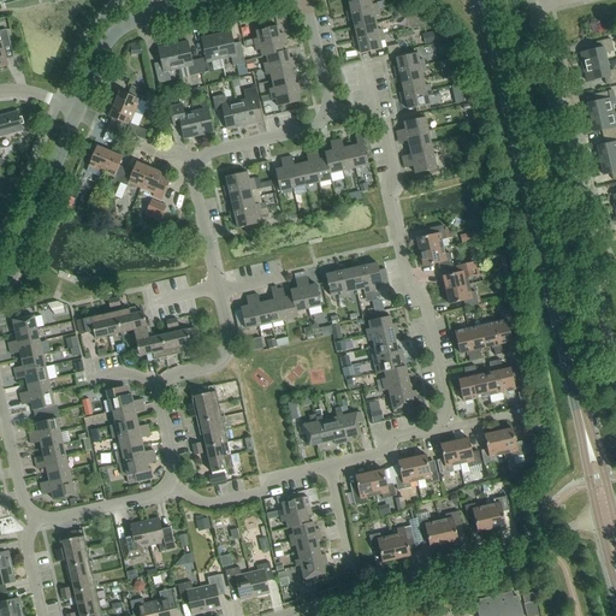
[(348,17),(377,10),(375,4),(372,5),(369,0),(360,0),(349,3),(350,11),(347,12),(348,17)]
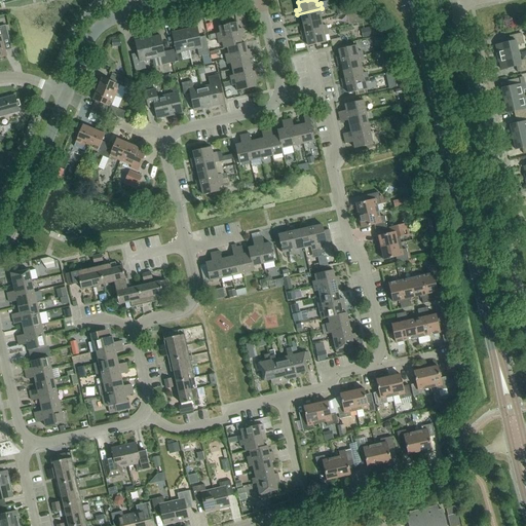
[(303,25),(321,20),(320,14),(323,13),(322,8),(297,14),(298,19),(301,17),(303,25)]
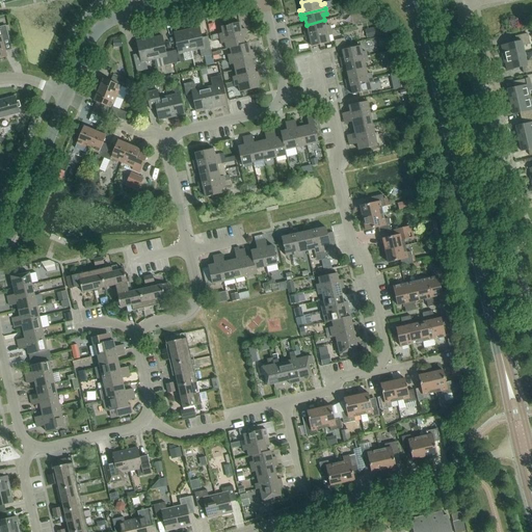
[(358,14),(353,14),(353,22),(368,22),(367,11),(358,11),(358,14)]
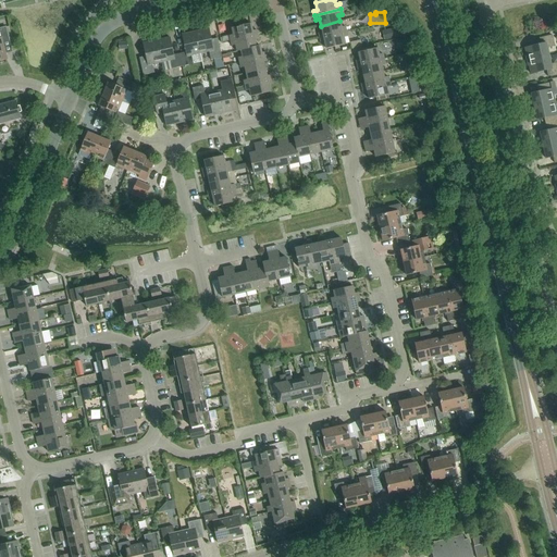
[(320,38),(346,32),(345,27),(342,27),(339,21),(321,26),(322,33),(319,34),(320,38)]
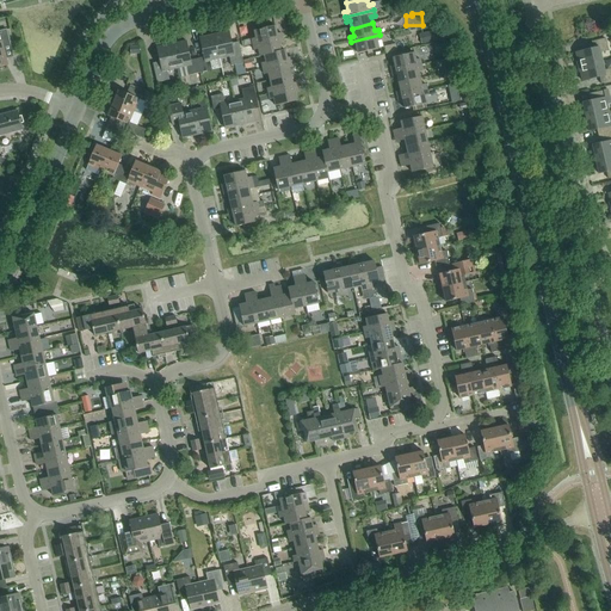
[(253,45),(282,38),(281,34),(277,35),(275,26),(254,31),(255,38),(252,39),(253,45)]
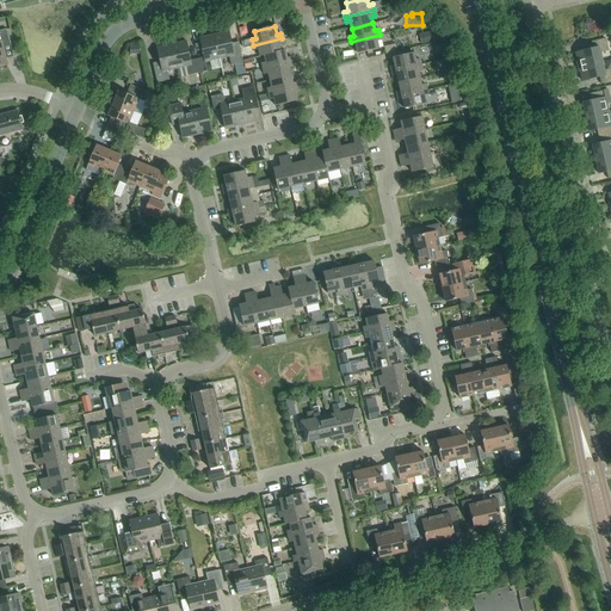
[(2,47),(11,44),(7,30),(0,31),(0,38),(1,42),(0,42),(0,67),(7,66),(2,47)]
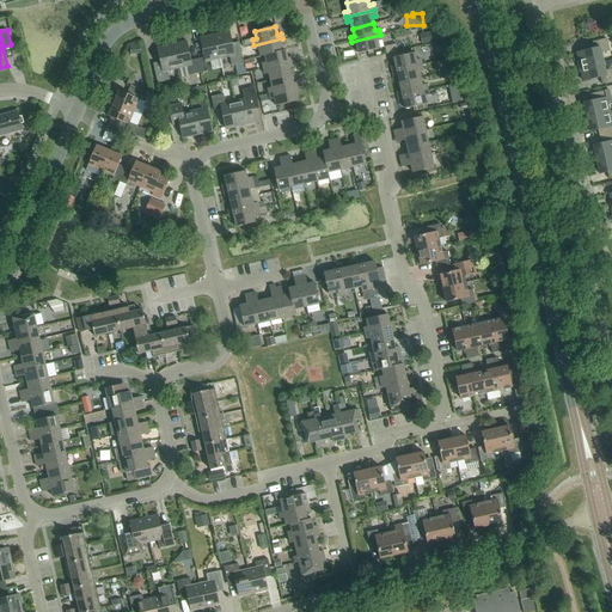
[(214,35),(220,59),(230,57),(232,66),(244,63),(240,49),(233,51),(230,31),(214,35)]
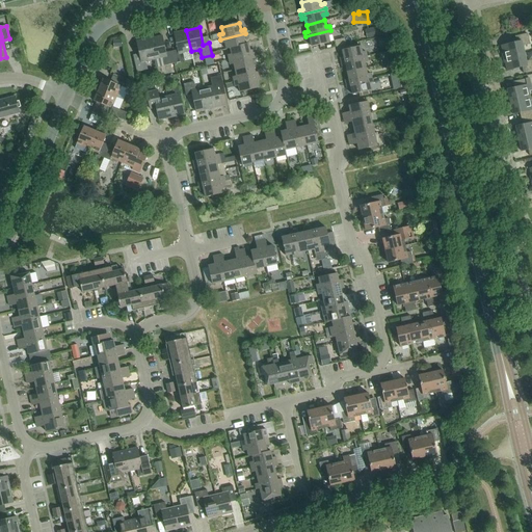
[(171,52),(175,63),(185,61),(183,53),(191,51),(186,30),(174,33),(178,50),(171,52)]
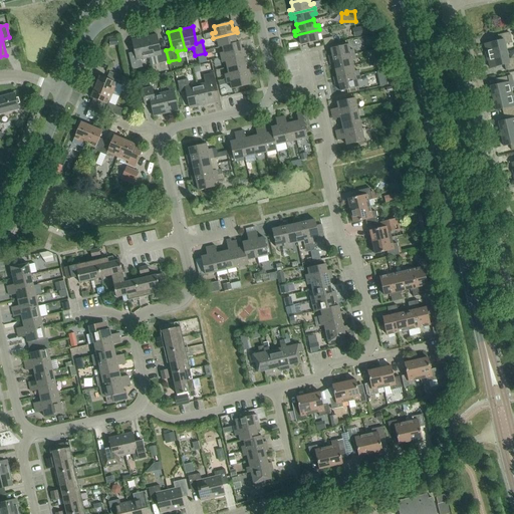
[(320,34),(319,29),(295,35),(296,39),(299,38),(301,45),(318,41),(317,35),(320,34)]
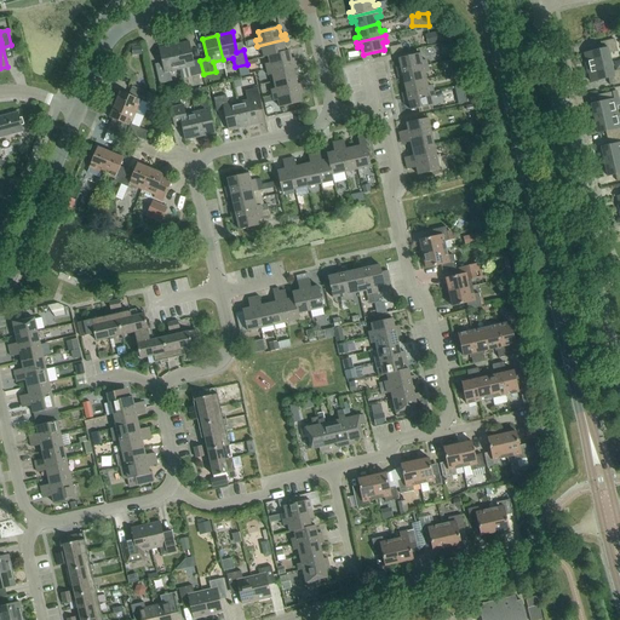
[(287,44),(286,39),(257,46),(258,51),(262,50),(264,57),(268,56),(285,52),(283,45),(287,44)]
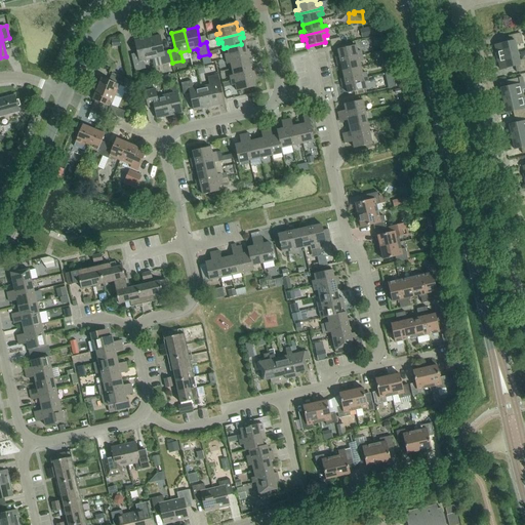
[(498,57),(518,53),(516,45),(523,43),(520,33),(508,36),(510,42),(495,45),(498,57)]
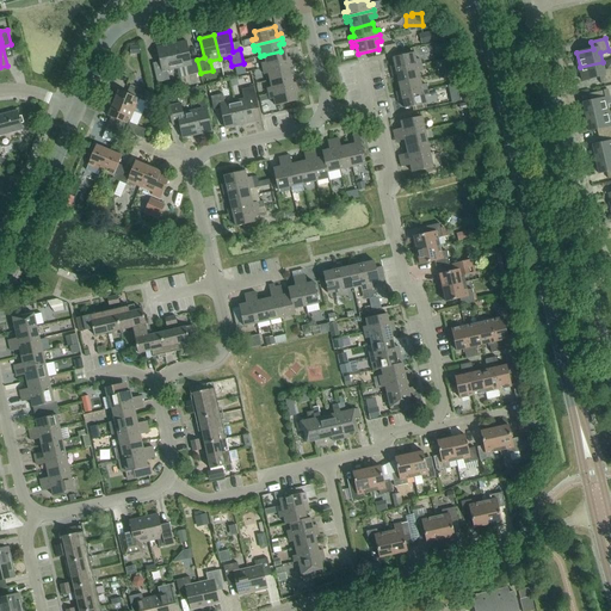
[(189,76),(201,73),(197,60),(191,61),(186,42),(171,44),(177,69),(186,67),(189,76)]
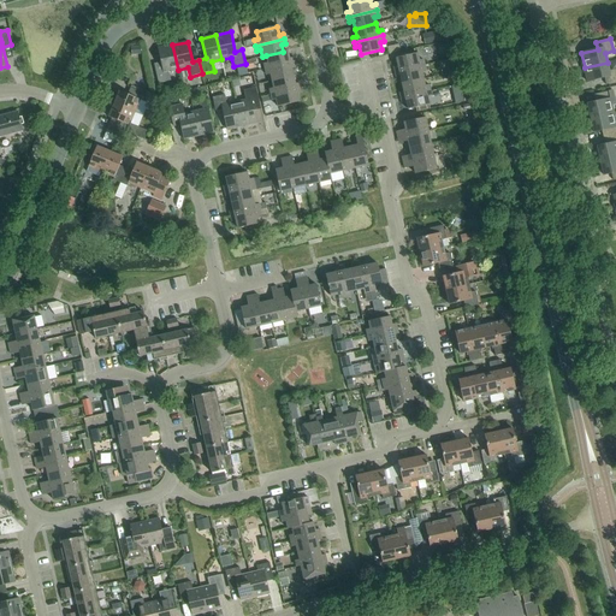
[(169,71),(178,70),(172,45),(158,48),(161,63),(154,64),(158,83),(171,81),(169,71)]
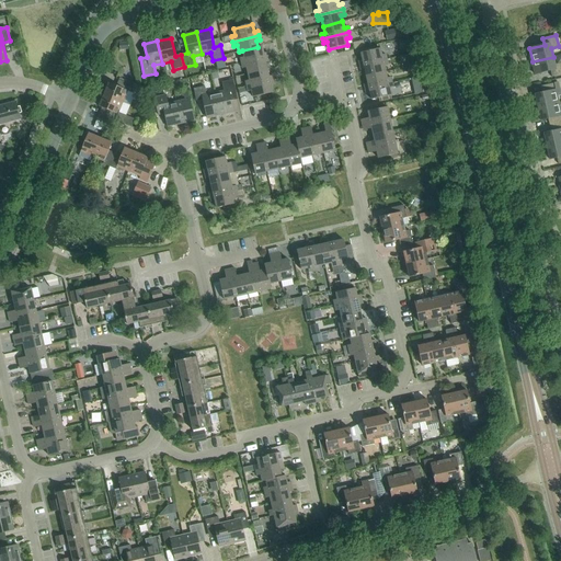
[(241,64),(268,57),(267,53),(263,54),(262,46),(258,47),(242,50),(244,57),(240,58),(241,64)]
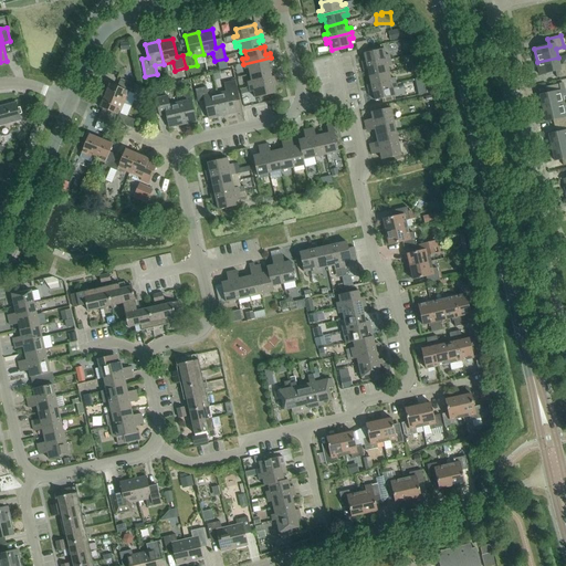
[(363,66),(390,60),(389,55),(385,55),(384,49),(364,53),(366,61),(362,62),(363,66)]
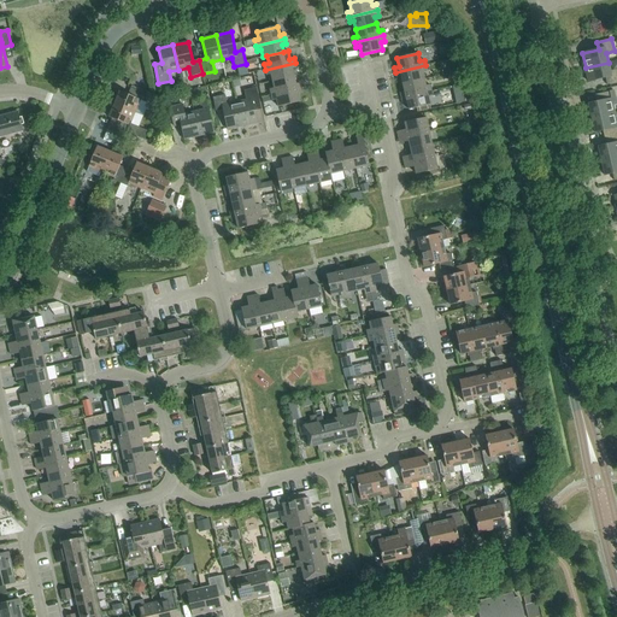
[(272,82),(294,77),(292,69),(297,68),(295,63),(265,70),(266,76),(271,75),(272,82)]
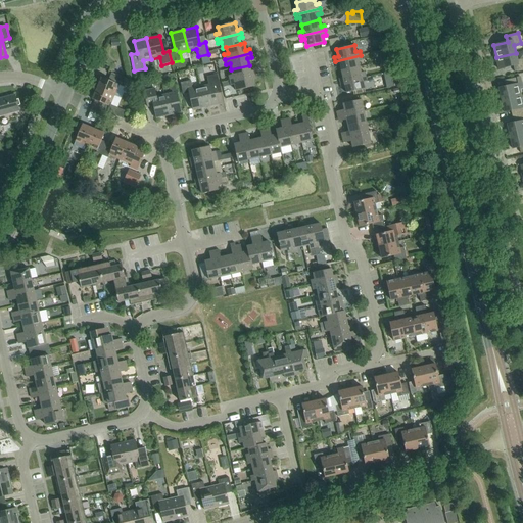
[(522,58),(517,60),(516,53),(496,57),(498,69),(513,66),(515,73),(522,69),(522,58)]
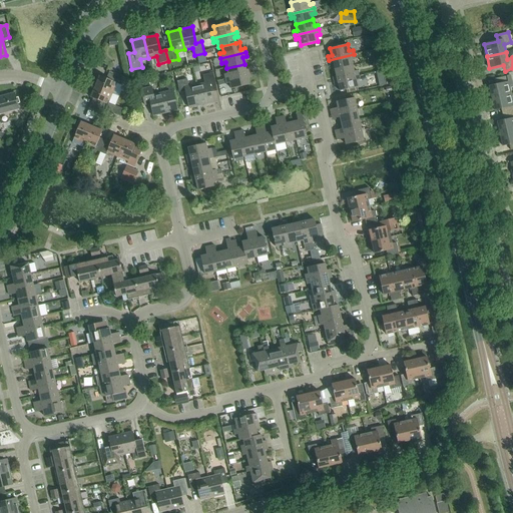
[(335,70),(353,66),(351,60),(355,59),(354,54),(329,60),(330,64),(333,63),(335,70)]
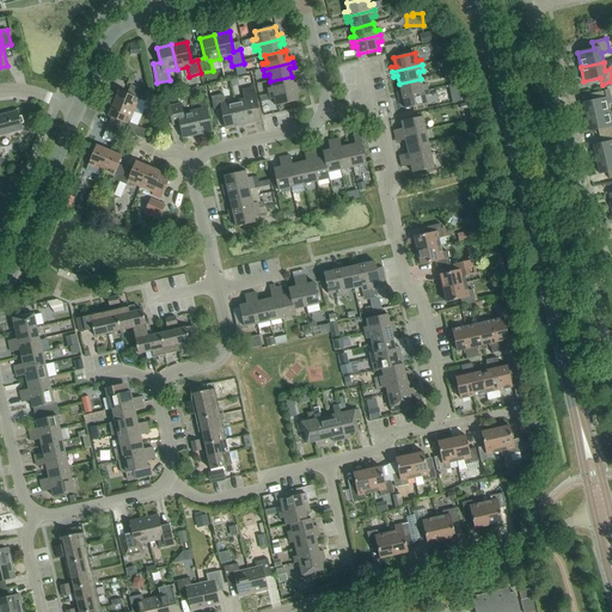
[(269,95),(298,87),(297,83),(293,84),(292,77),(270,81),(271,87),(268,89),(269,95)]
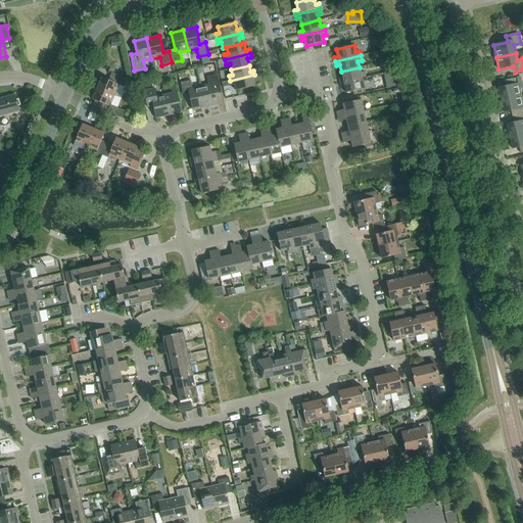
[(340,83),(365,77),(364,73),(361,74),(360,67),(341,72),(342,78),(339,79),(340,83)]
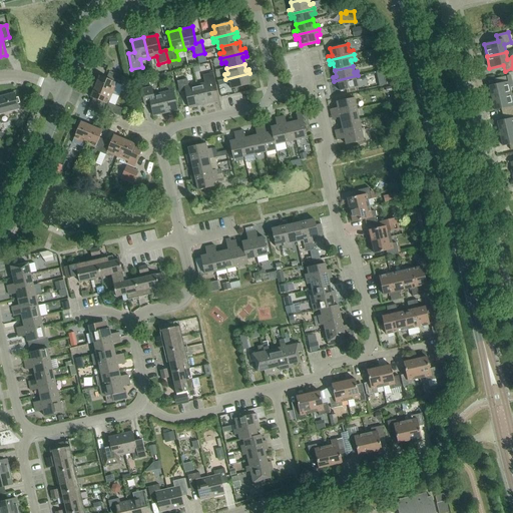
[(95,87),(112,94),(116,83),(118,84),(121,78),(108,73),(106,79),(99,76),(95,87)]
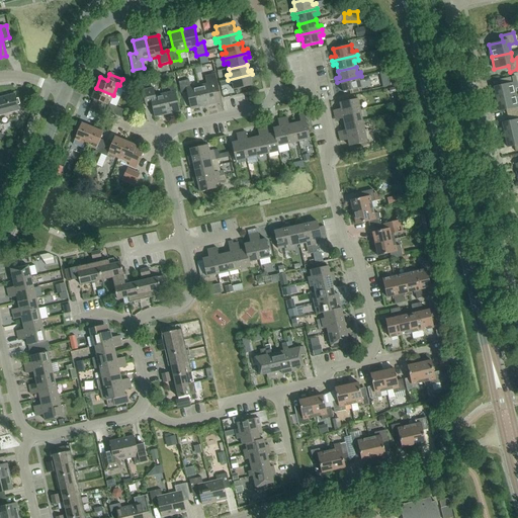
[(198,86),(203,106),(216,103),(213,93),(220,92),(216,74),(204,76),(206,84),(198,86)]
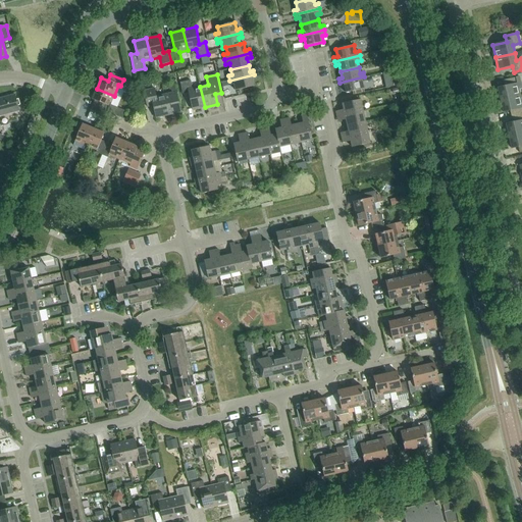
[(255,79),(254,74),(229,81),(230,86),(233,85),(236,91),(253,87),(252,80),(255,79)]
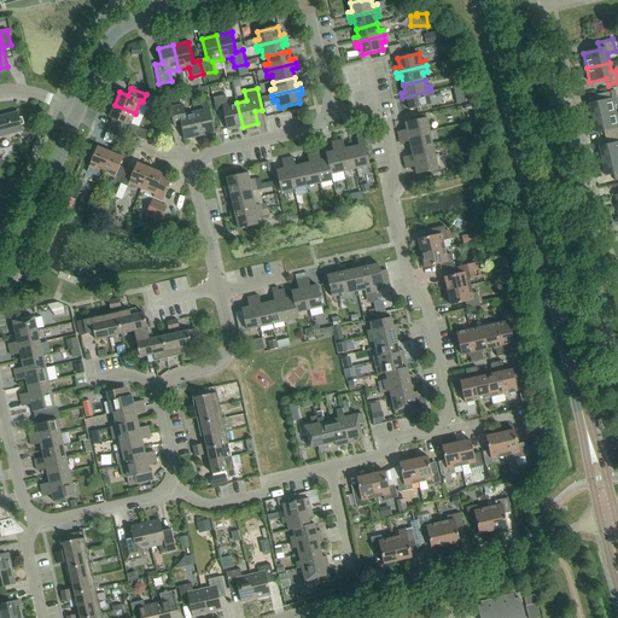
[(433,97),(431,91),(402,98),(403,103),(407,101),(409,110),(430,105),(429,98),(433,97)]
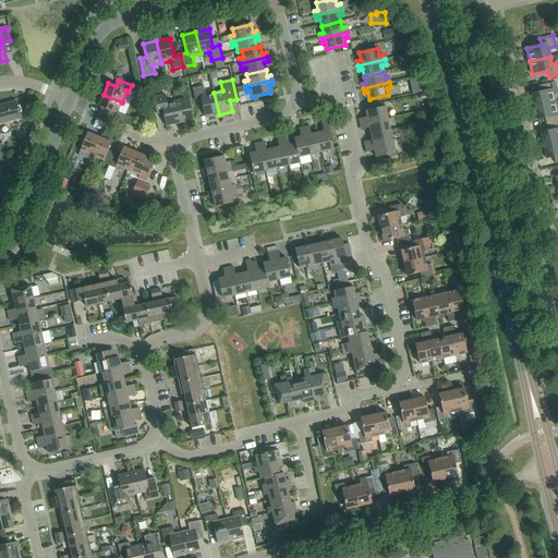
[(535,107),(556,102),(555,95),(557,94),(555,82),(537,86),(540,93),(532,94),(535,107)]
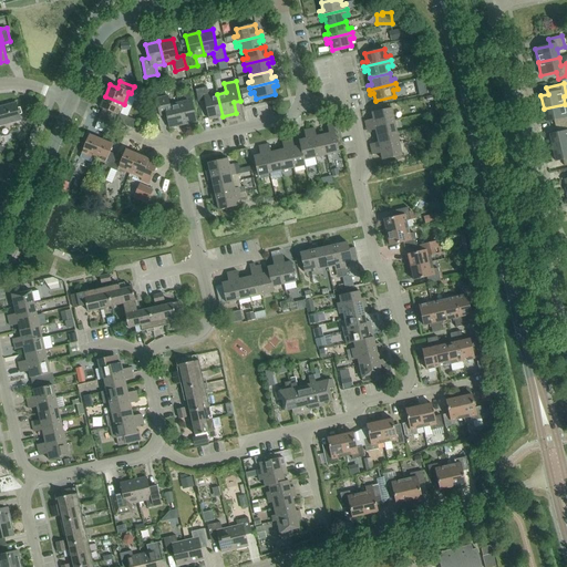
[(209,120),(223,116),(217,94),(208,96),(207,88),(195,90),(198,103),(205,102),(209,120)]
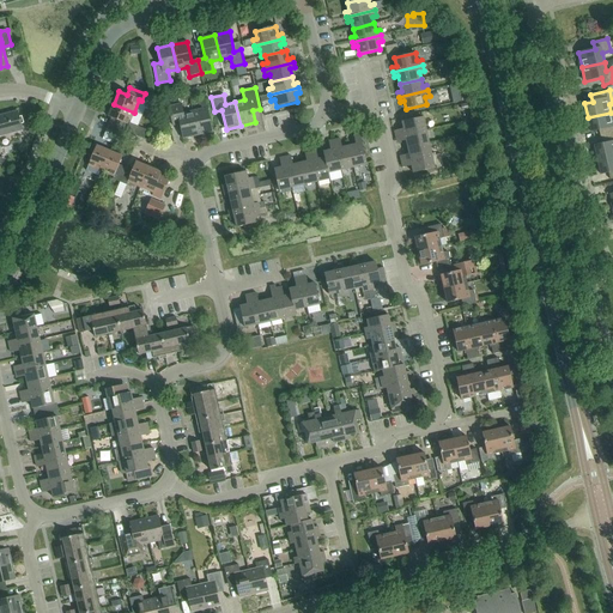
[(192,111),(198,135),(212,132),(205,98),(200,99),(201,109),(192,111)]
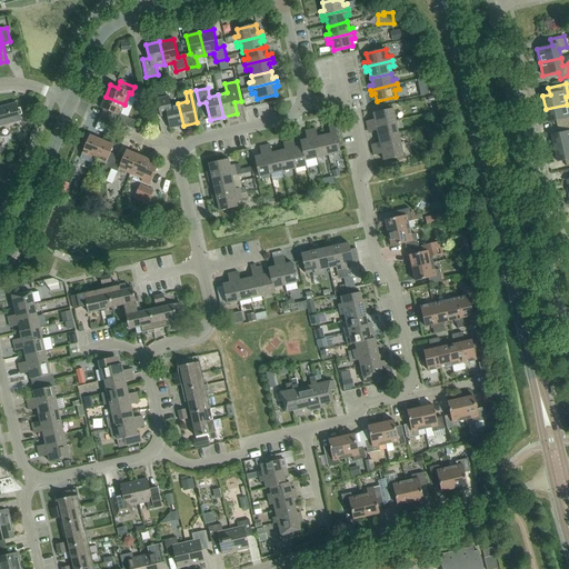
[(120,115),(125,105),(106,97),(100,109),(103,110),(100,116),(115,121),(121,125),(133,129),(137,121),(120,115)]
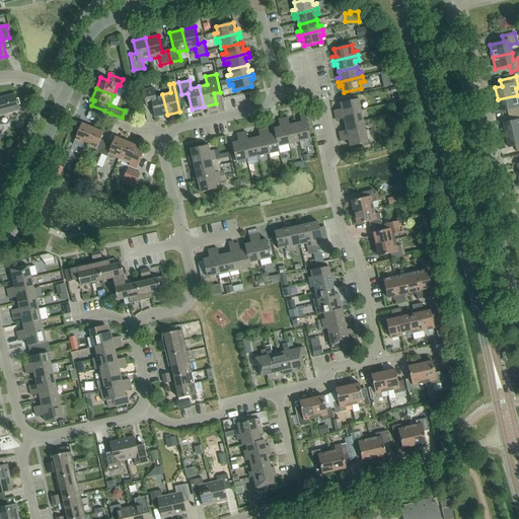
[(165,116),(167,115),(162,94),(154,96),(153,88),(142,90),(146,107),(152,105),(155,118),(165,116)]
